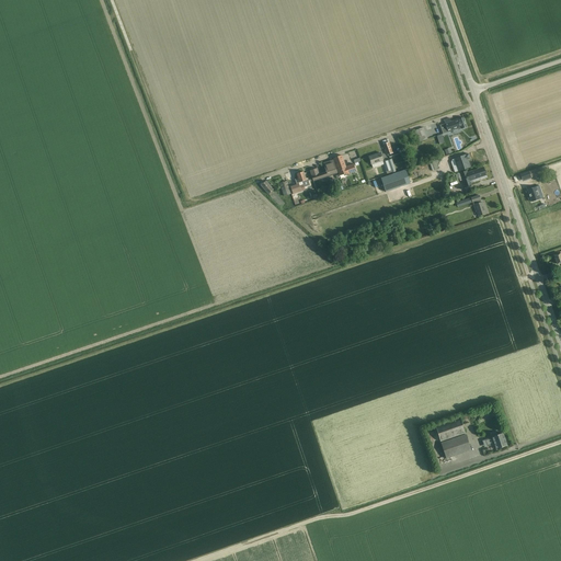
[(445,124),(441,125),(443,134),(448,133),(456,129),(457,129),(460,128),(460,129),(461,129),(467,127),(464,117),(450,122),(449,118),(444,121),(445,124)]
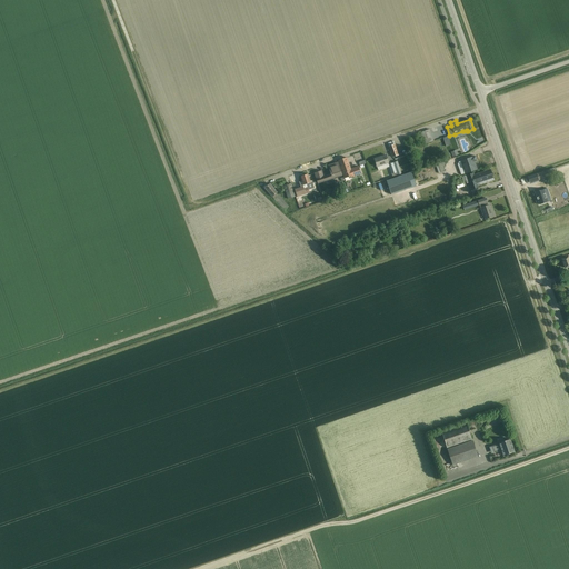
[(433,141),(431,135),(429,129),(420,132),(425,145),(433,141)]
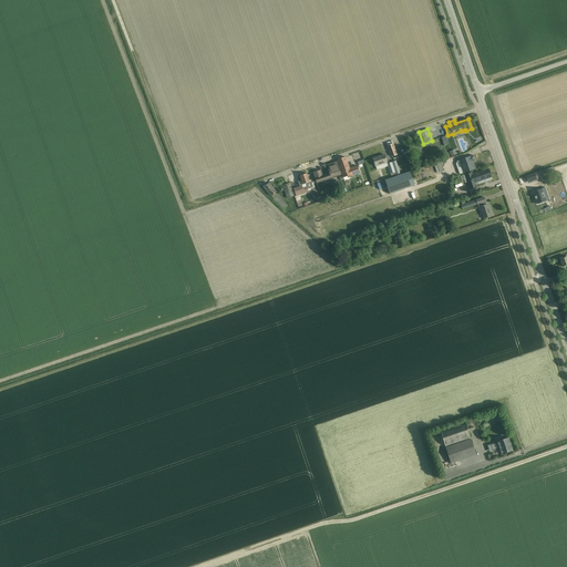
[(387,143),(389,148),(391,156),(397,154),(392,141),(387,143)]
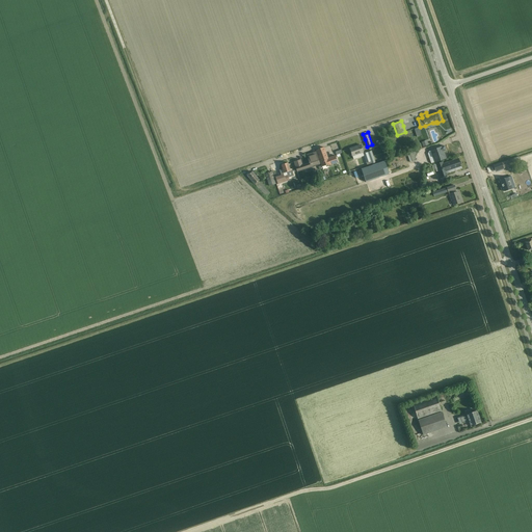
[(422,148),(421,142),(408,147),(409,152),(422,148)]
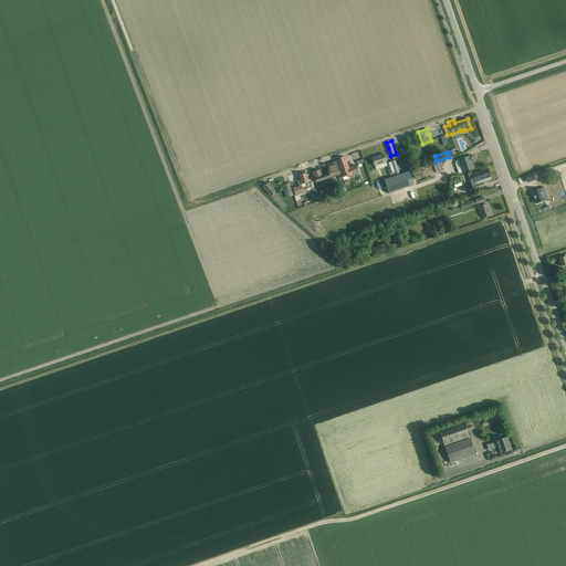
[(384,155),(373,158),(374,164),(375,166),(376,169),(384,167),(383,164),(386,163),(386,159),(384,155)]
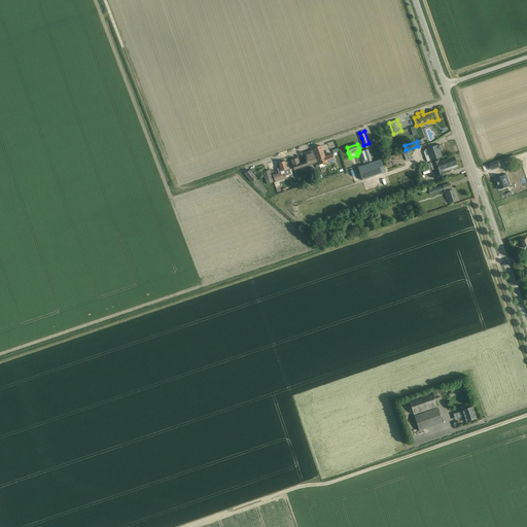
[(443,156),(440,149),(442,149),(441,144),(426,149),(430,161),(443,156)]
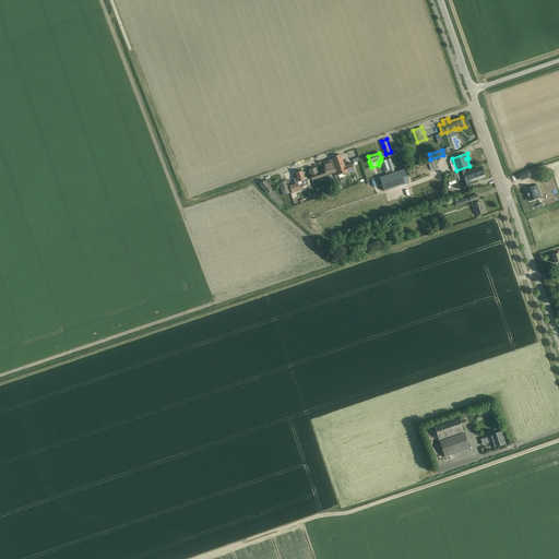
[(332,158),(334,163),(339,175),(346,173),(346,174),(355,171),(353,164),(344,166),(340,155),(332,158)]
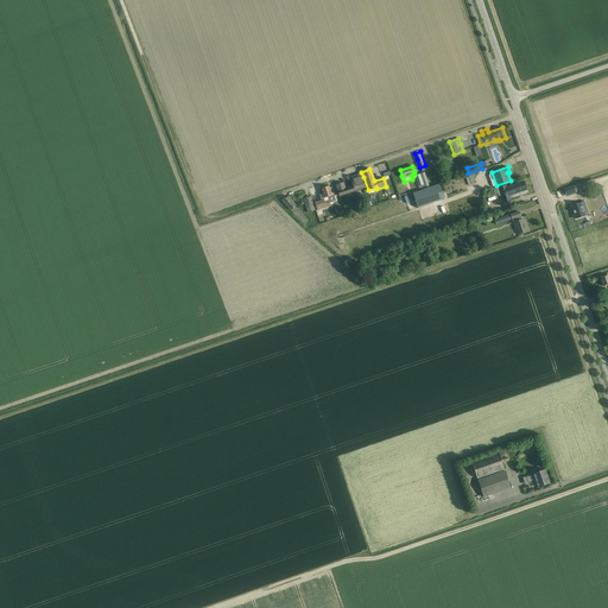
[(336,185),(340,195),(355,190),(365,188),(361,175),(350,177),(354,185),(353,185),(353,187),(346,189),(343,183),(336,185)]
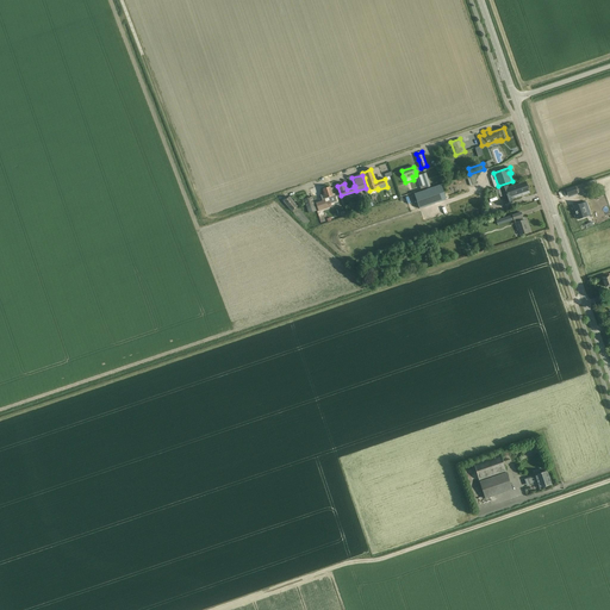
[(423,175),(417,176),(419,187),(421,191),(427,188),(428,187),(423,175)]
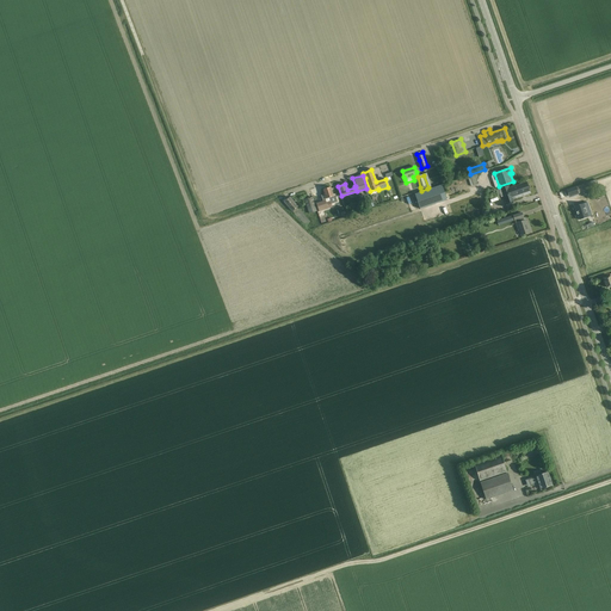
[(530,191),(526,181),(508,189),(508,186),(497,190),(498,196),(503,195),(506,204),(513,202),(512,197),(530,191)]
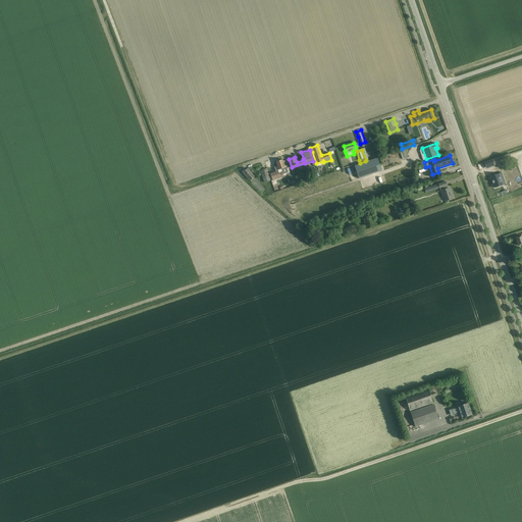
[(378,158),(355,166),(359,178),(381,170),(381,168),(382,168),(378,158)]
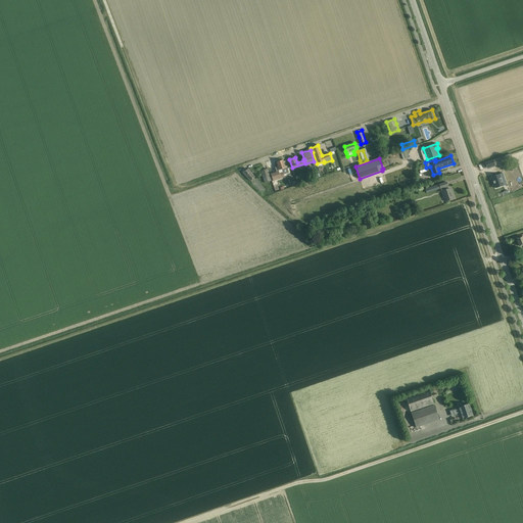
[(271,175),(273,179),(273,181),(280,179),(285,178),(282,170),(286,169),(284,164),(283,160),(277,162),(278,167),(275,168),(277,173),(271,175)]
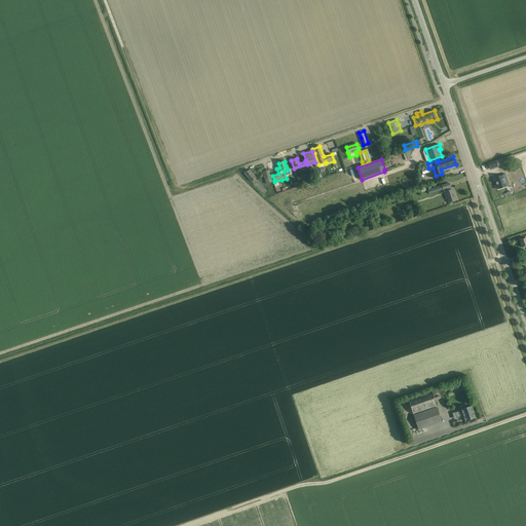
[(496,161),(488,163),(490,168),(492,168),(493,170),(498,167),(497,165),(496,161)]
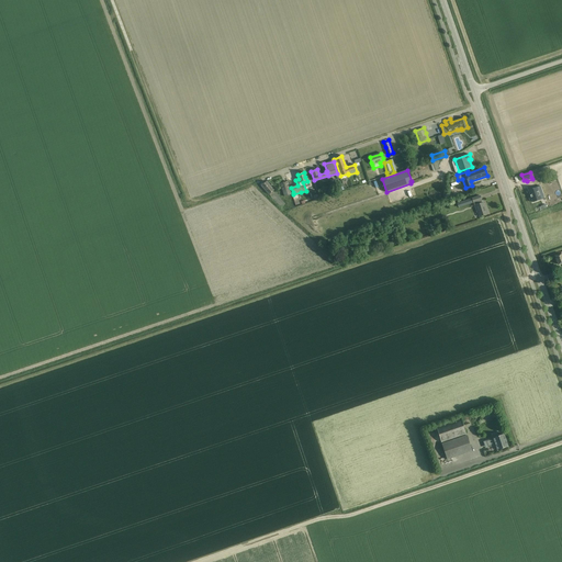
[(280,183),(285,197),(291,194),(287,181),(280,183)]
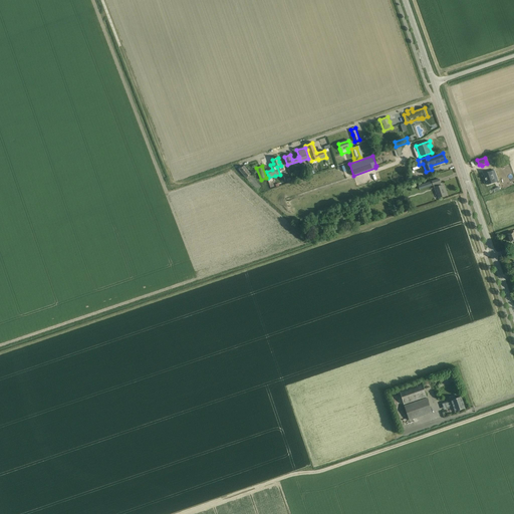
[(244,167),(239,170),(242,174),(257,190),(261,187),(256,182),(250,175),(250,174),(247,170),(244,167)]
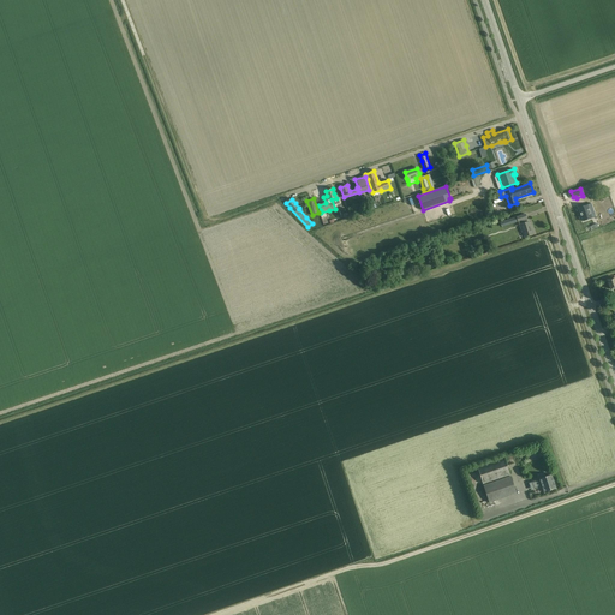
[(587,204),(578,208),(583,221),(592,219),(590,210),(593,209),(591,203),(587,206),(587,204)]
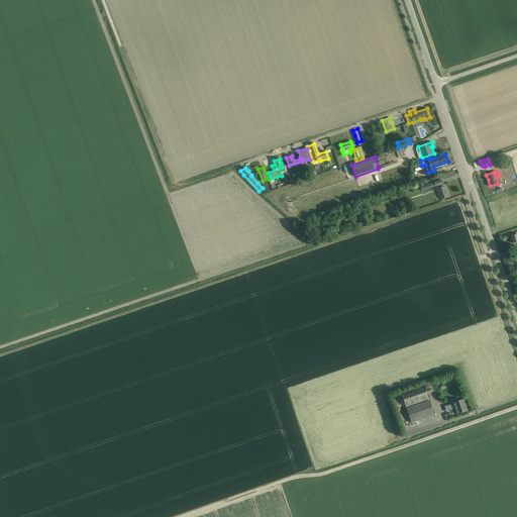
[(440,199),(443,198),(448,197),(444,186),(443,187),(442,184),(443,184),(441,180),(434,183),(435,187),(436,186),(437,189),(436,189),(438,196),(439,195),(440,199)]
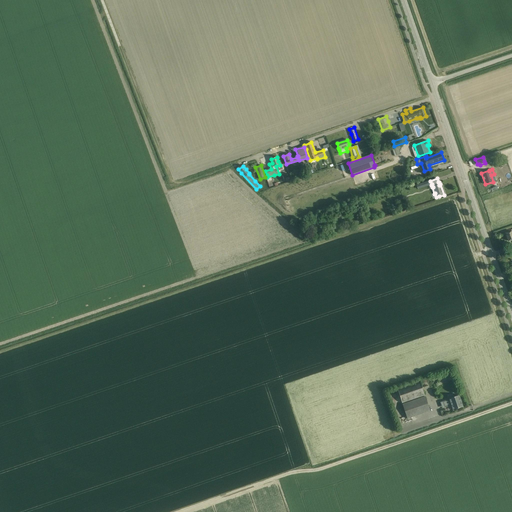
[(402,403),(425,395),(420,381),(397,389),(402,403)]
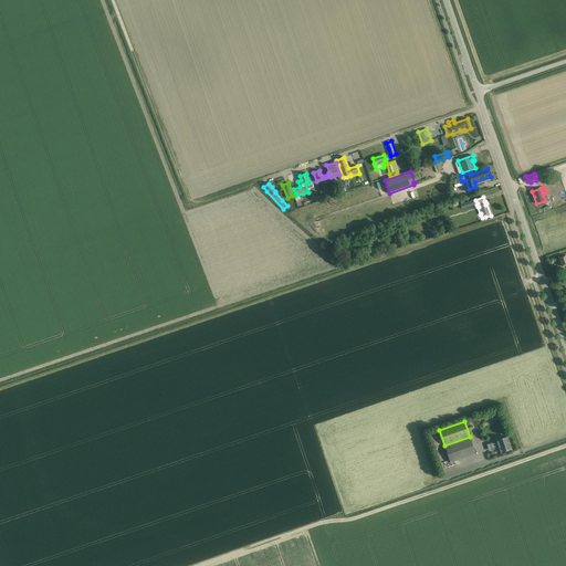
[(495,442),(490,444),(492,450),(499,448),(501,453),(506,451),(512,450),(507,437),(502,439),(496,441),(495,441),(495,442)]
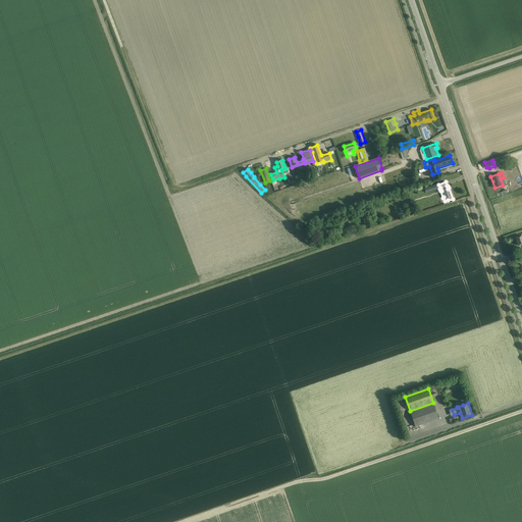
[(415,427),(438,419),(433,405),(410,412),(415,427)]
